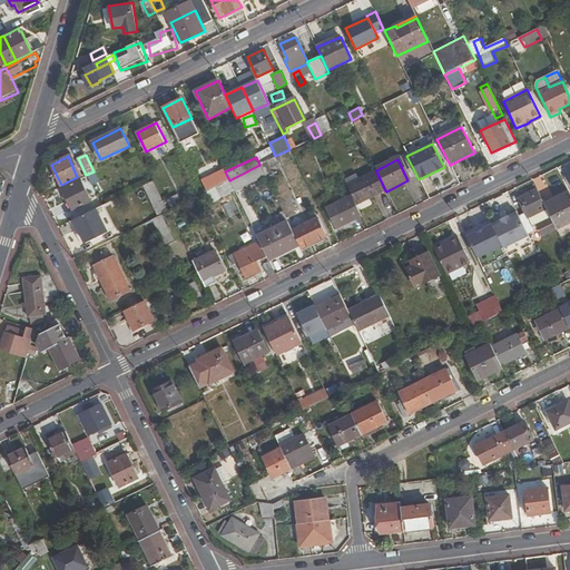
[(265,163),(259,165),(265,175),(269,173),(265,163)]
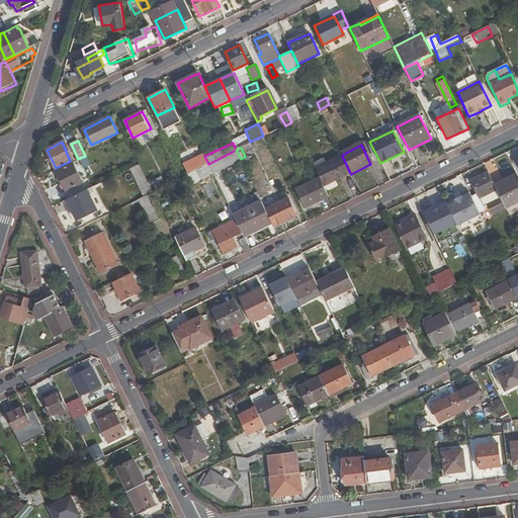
[(208,164),(212,172),(241,159),(236,150),(208,164)]
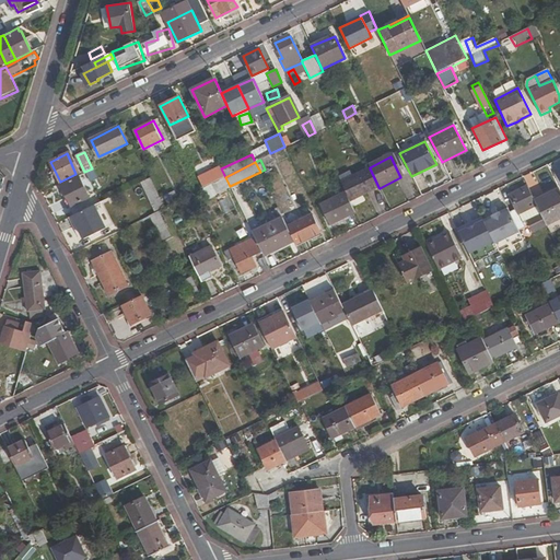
[(378,187),(370,168),(352,177),(349,171),(338,176),(350,201),(378,187)]
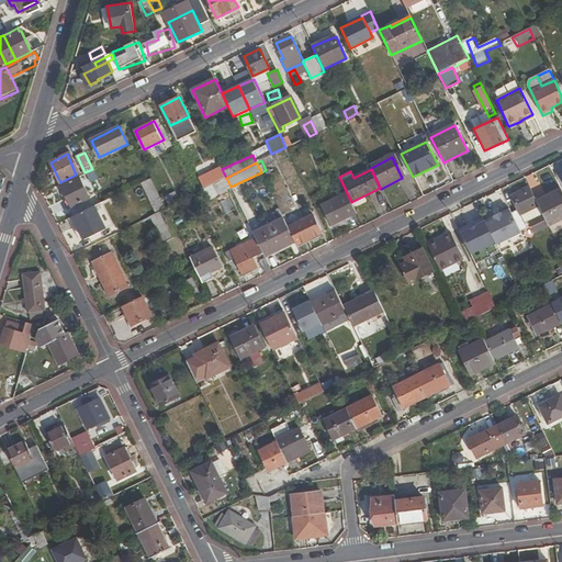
[(208,183),(222,176),(218,170),(204,178),(208,183)]
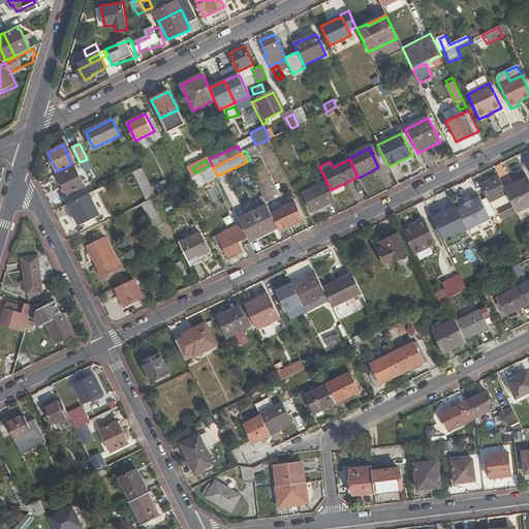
[(68,194),(84,186),(74,166),(58,175),(68,194)]
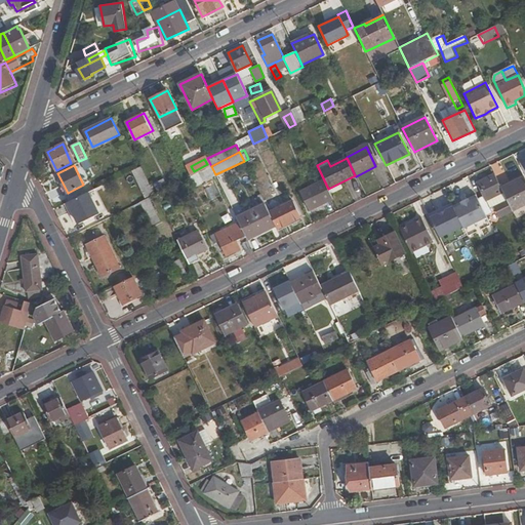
[(211,166),(199,171),(203,180),(215,174),(211,166)]
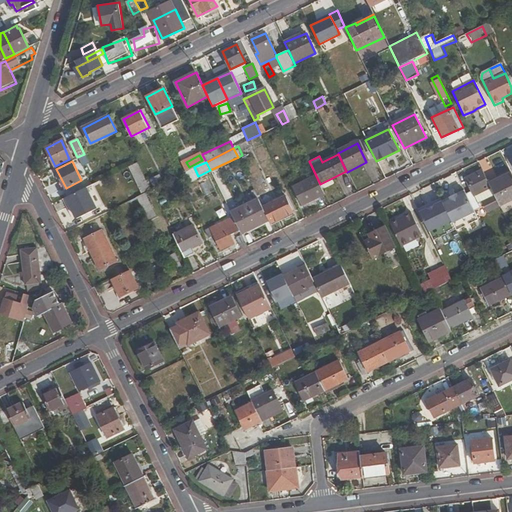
[(139,163),(130,167),(142,193),(151,189),(139,163)]
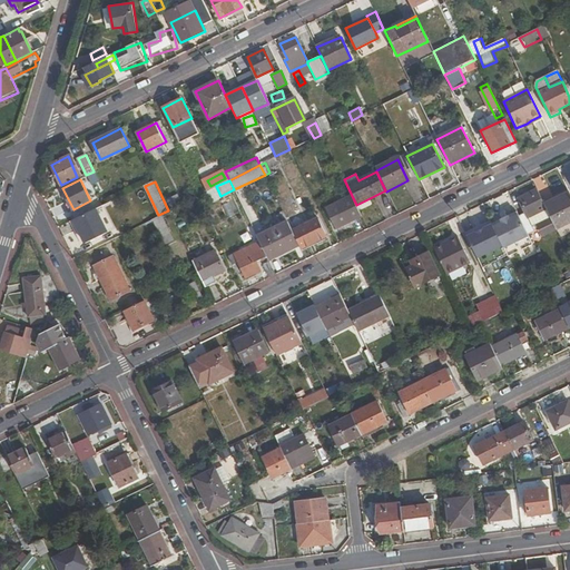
[(542,237),(557,229),(546,208),(544,205),(537,189),(518,199),(524,213),(519,216),(528,234),(538,228),(542,237)]
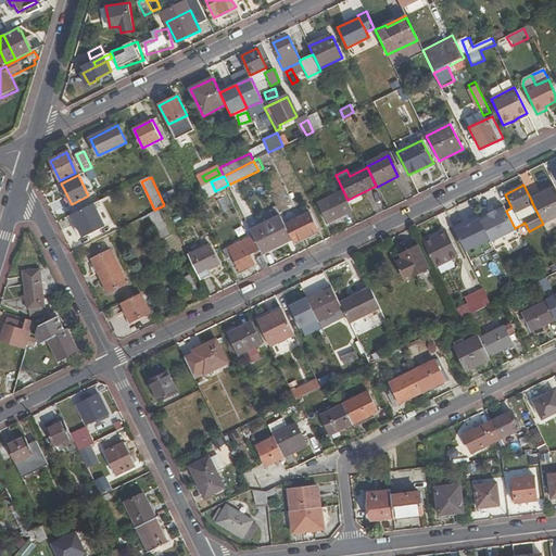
[(543,224),(555,216),(555,189),(555,188),(543,193),(545,197),(532,203),(543,224)]
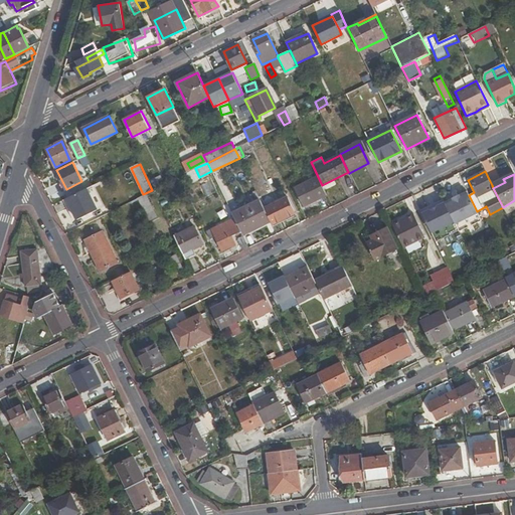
[(492,185),(493,188),(505,182),(503,179),(492,185)]
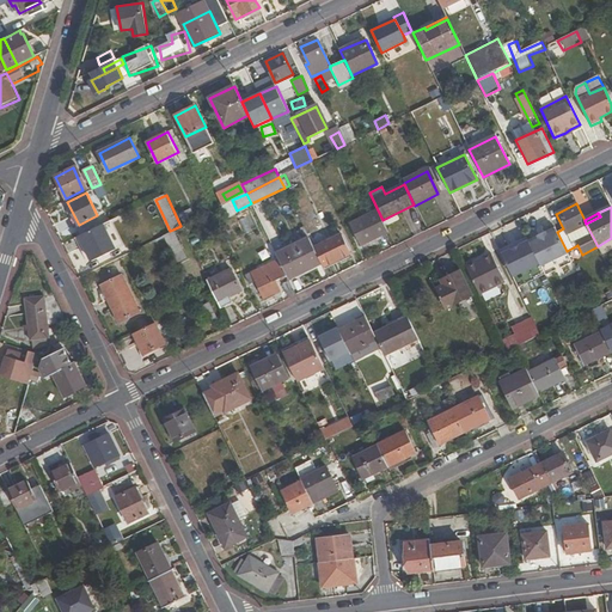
[(62,236),(74,232),(71,219),(57,222),(62,236)]
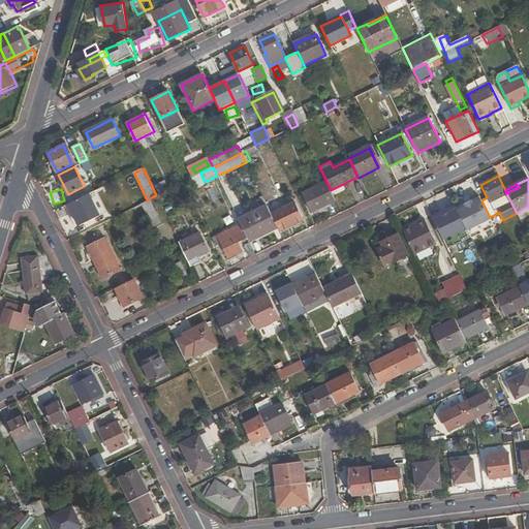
[(305,200),(312,215),(333,205),(325,190),(317,194),(316,191),(312,193),(313,196),(305,200)]
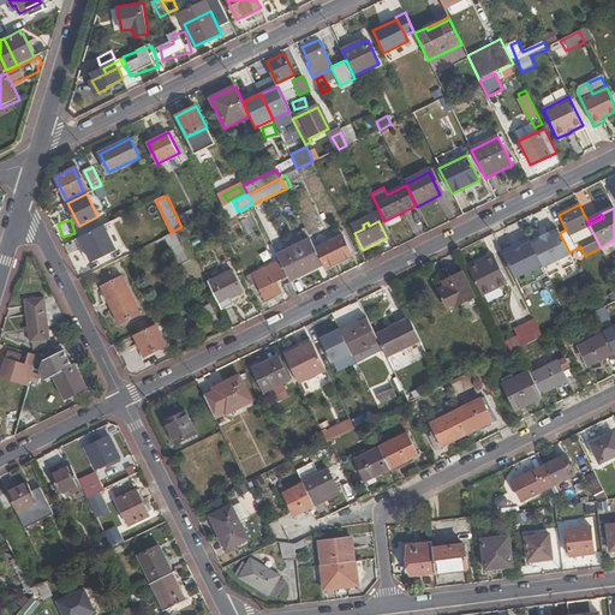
[(79,236),(88,252),(93,262),(115,250),(103,225),(79,236)]
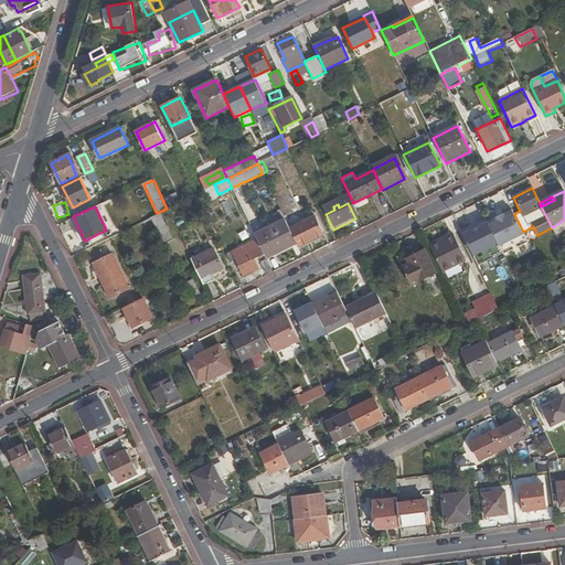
[(160,213),(151,217),(162,241),(171,235),(160,213)]
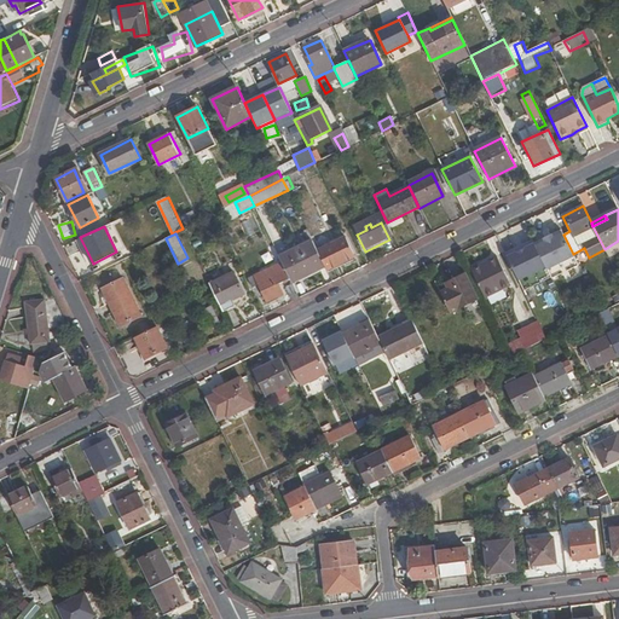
[(545,266),(547,270),(574,256),(573,254),(563,235),(562,233),(554,237),(545,242),(536,247),(545,266)]
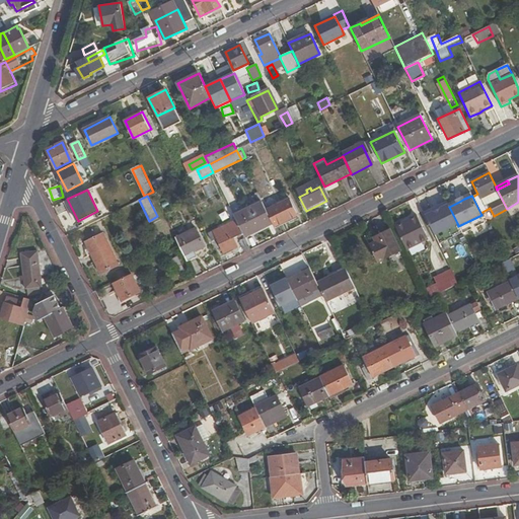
[(67,199),(63,202),(69,215),(74,213),(67,199)]
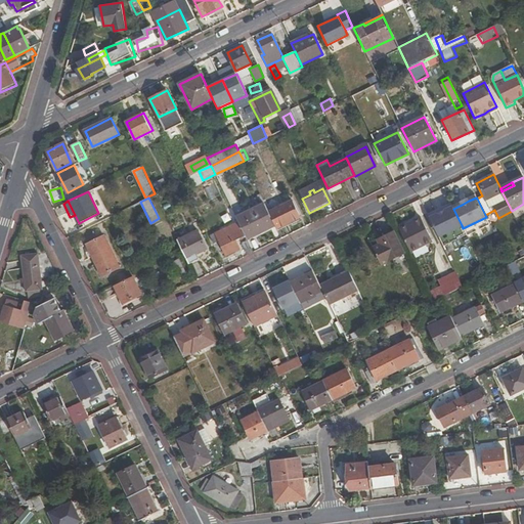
[(292,201),(273,210),(281,226),(300,217),(292,201)]
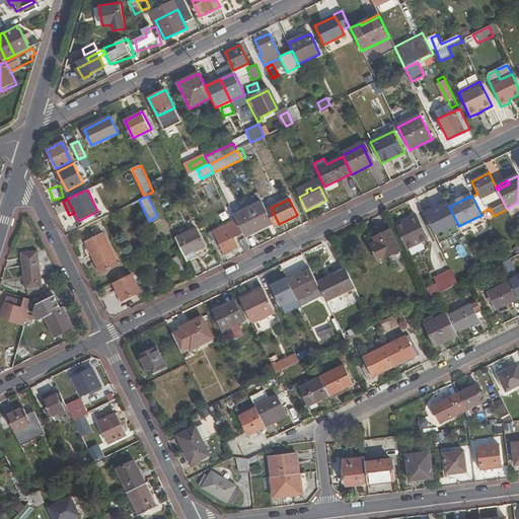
[(243,233),(244,235),(272,222),(266,210),(262,202),(234,215),(236,220),(243,233)]
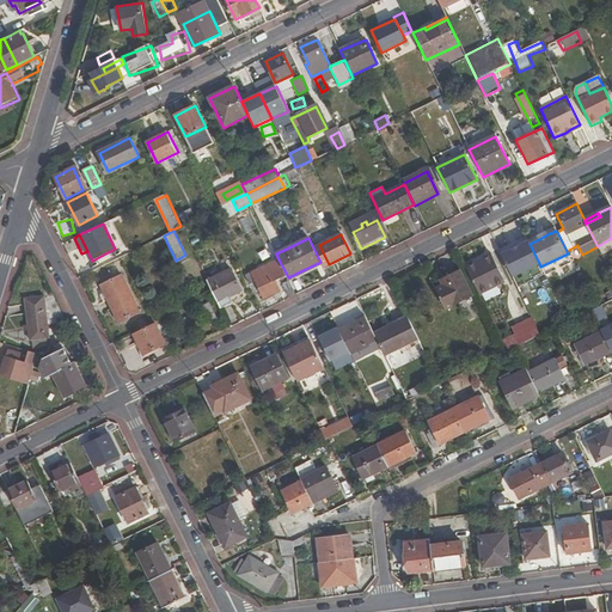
[(530,244),(528,240),(502,254),(513,276),(539,263),(530,244)]
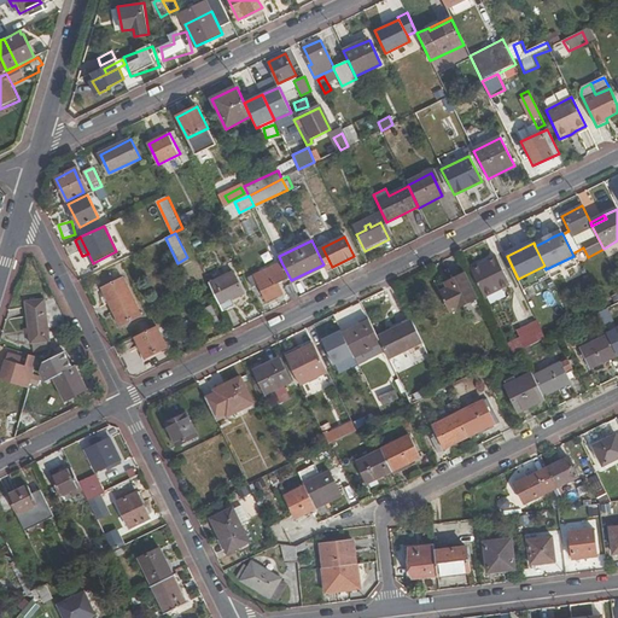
[(324,264),(326,270),(332,267),(322,248),(316,250),(324,264)]
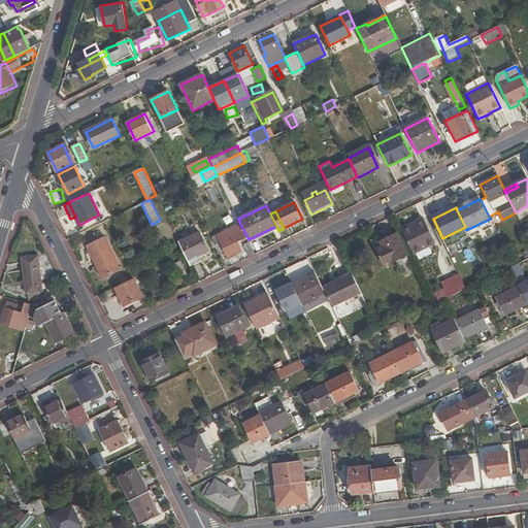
[(402,229),(414,254),(435,243),(423,219),(402,229)]
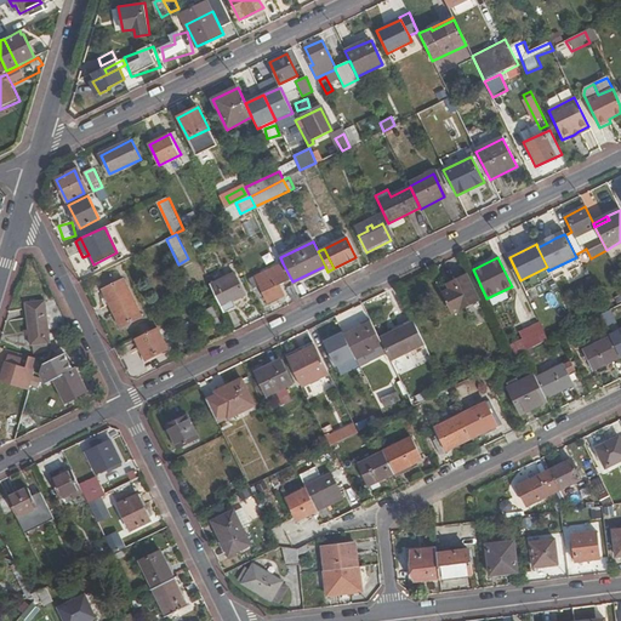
[(279,285),(291,279),(283,263),(250,279),(254,289),(260,285),(268,302),(284,295),(279,285)]
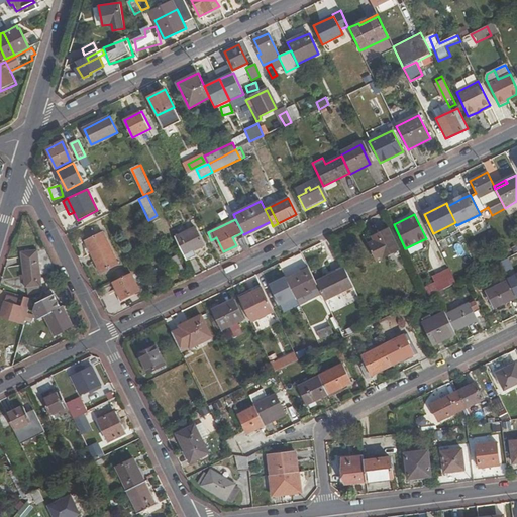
[(181,248),(187,261),(196,255),(194,250),(204,245),(196,228),(176,237),(181,248)]
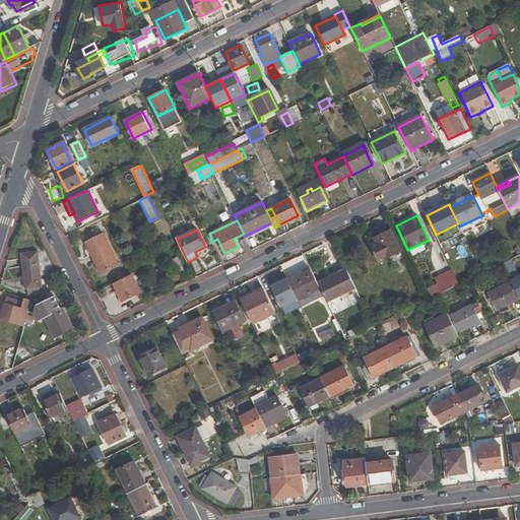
[(370,245),(379,262),(401,251),(391,230),(373,238),(376,242),(370,245)]
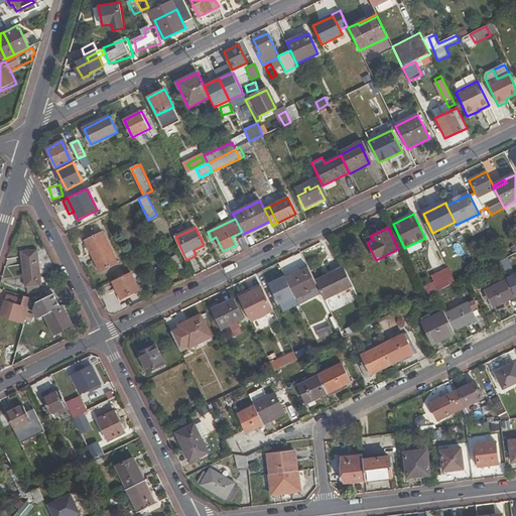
[(100,271),(117,262),(102,232),(85,240),(100,271)]
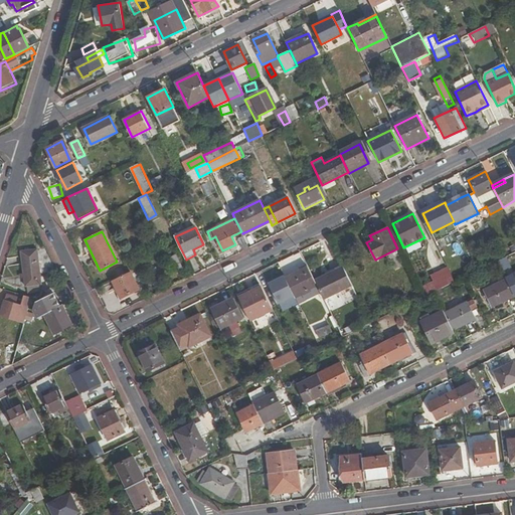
[(237,239),(243,251),(249,248),(243,236),(237,239)]
